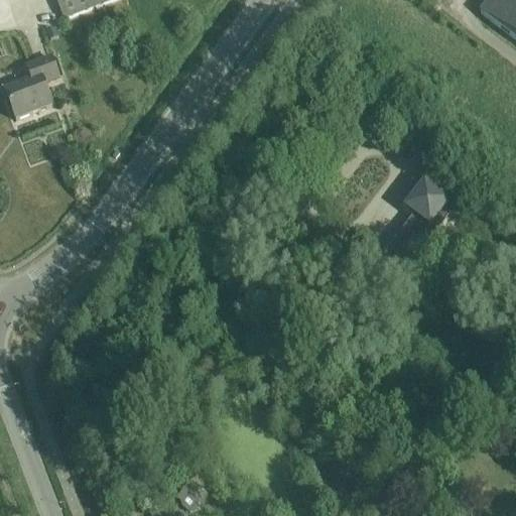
[(54,0),(63,22),(122,0),(54,0)]
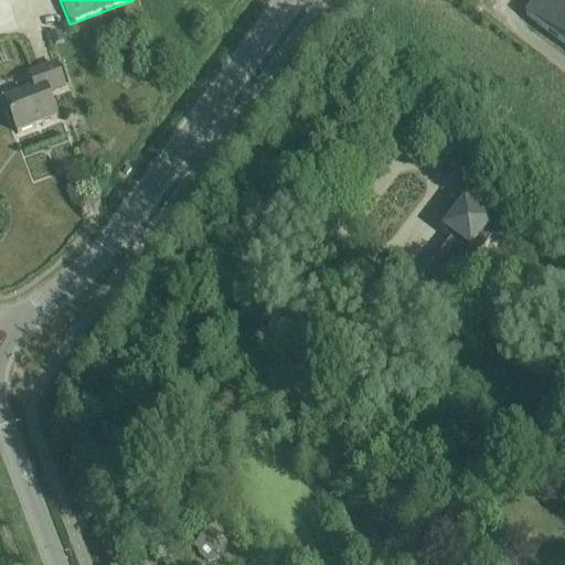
[(564,0),(539,0),(525,18),(564,46),(564,0)]
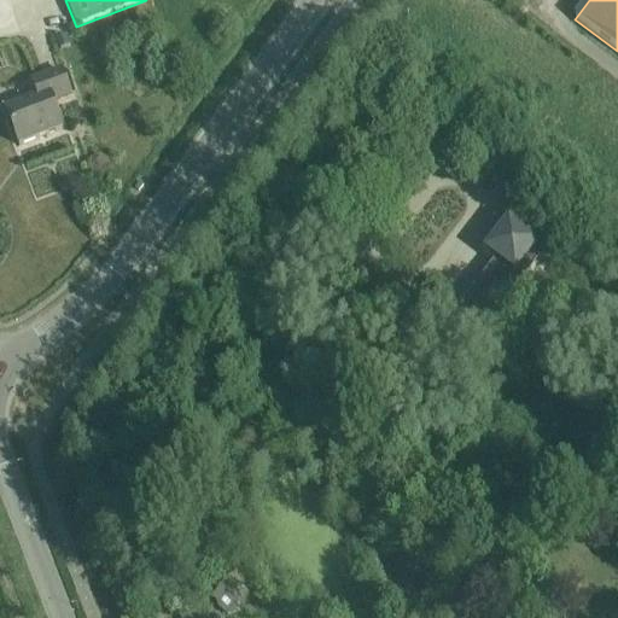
[(52,106),(71,99),(60,73),(31,83),(39,99),(5,112),(19,149),(62,132),(52,106)]
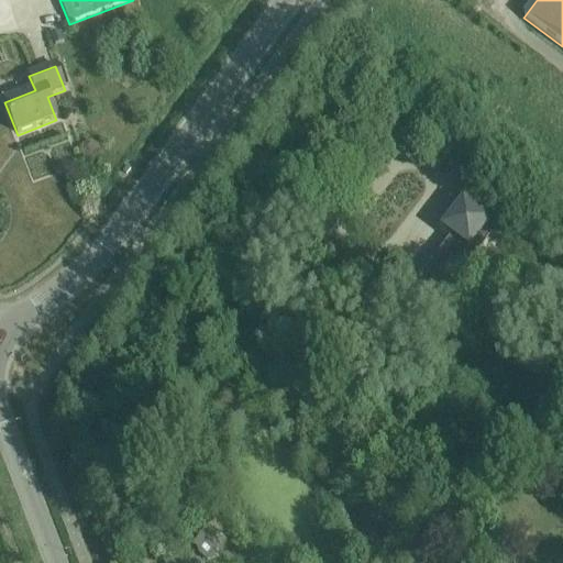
[(409,293),(444,319),(445,318),(437,311),(444,301),(439,297),(487,234),(493,239),(503,224),(511,231),(512,230),(477,203),(471,212),(464,207),(445,230),(453,235),(409,293)]
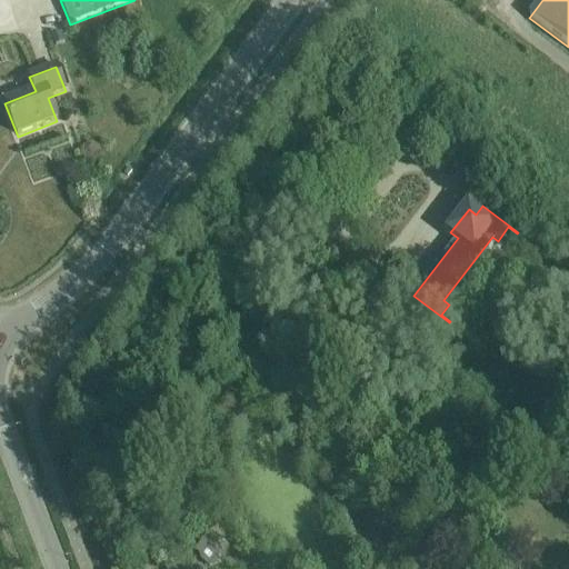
[(207,532),(193,546),(218,568),(238,568),(241,566),(207,532)]
